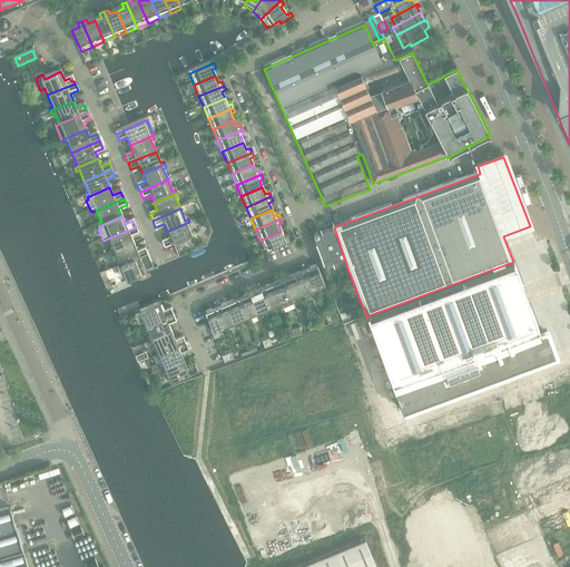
[(169,238),(161,242),(165,250),(193,237),(187,226),(190,225),(189,222),(166,232),(169,238)]
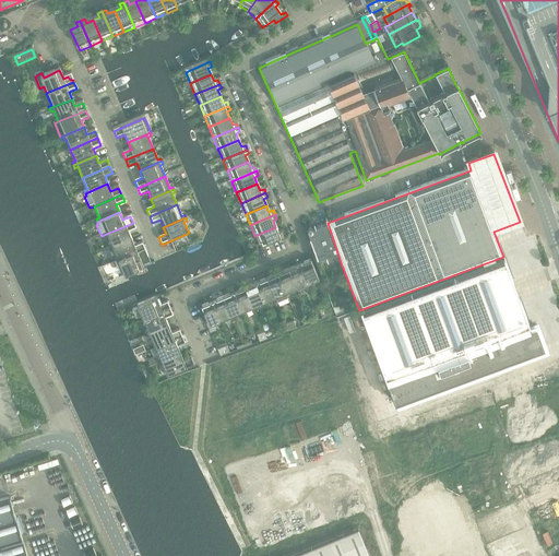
[(307,233),(307,234),(307,235),(310,240),(309,240),(310,243),(312,249),(317,261),(318,261),(317,259),(324,256),(325,258),(324,258),(325,260),(326,260),(325,259),(339,258),(342,265),(328,223),(326,221),(325,222),(328,225),(316,229),(314,228),(314,229),(316,232),(312,232),(312,231),(311,231),(310,231),(309,231),(308,231),(308,232),(307,233)]
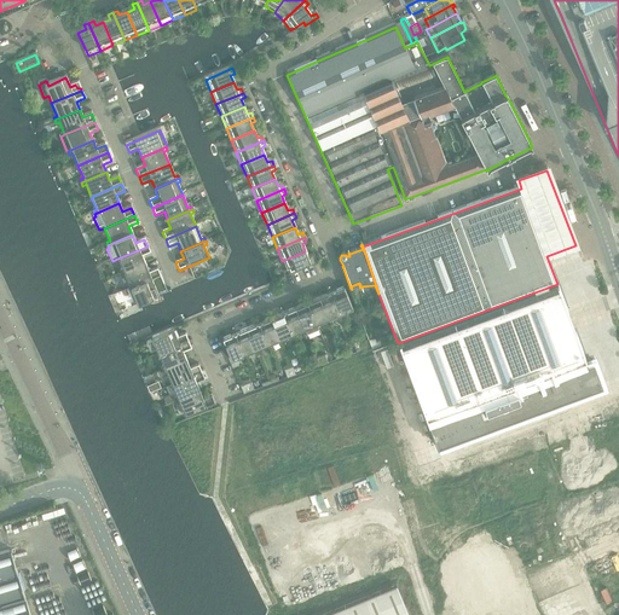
[(148,247),(117,259),(123,272),(120,273),(121,277),(145,266),(142,257),(151,254),(148,247)]
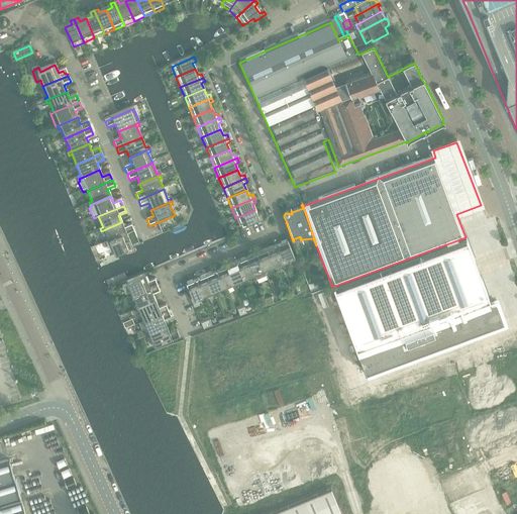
[(254,210),(235,218),(240,228),(246,225),(248,229),(265,222),(261,214),(257,216),(254,210)]
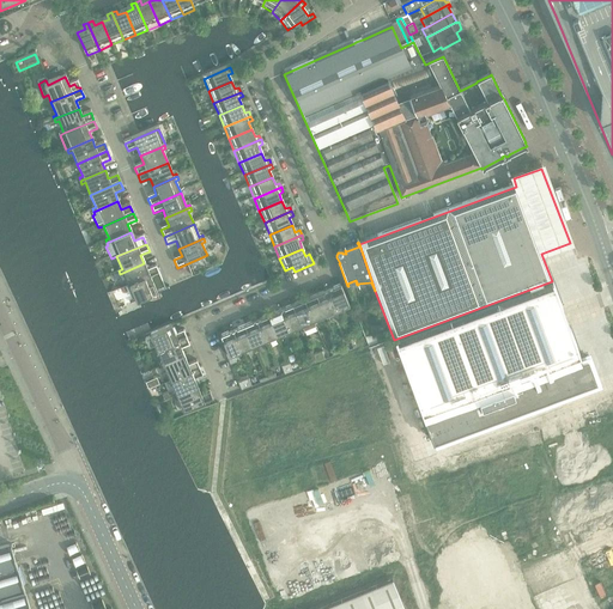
[(144,263),(120,274),(121,276),(125,275),(129,287),(159,275),(156,268),(147,272),(144,263)]
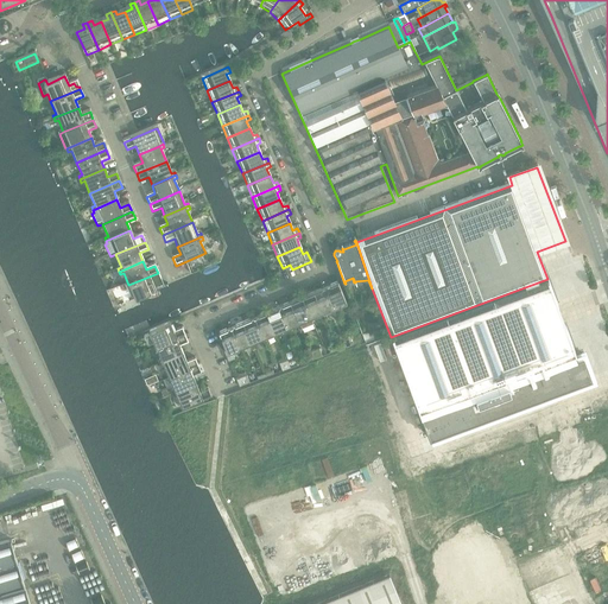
[(158,273),(128,285),(135,302),(162,290),(158,281),(162,280),(158,273)]
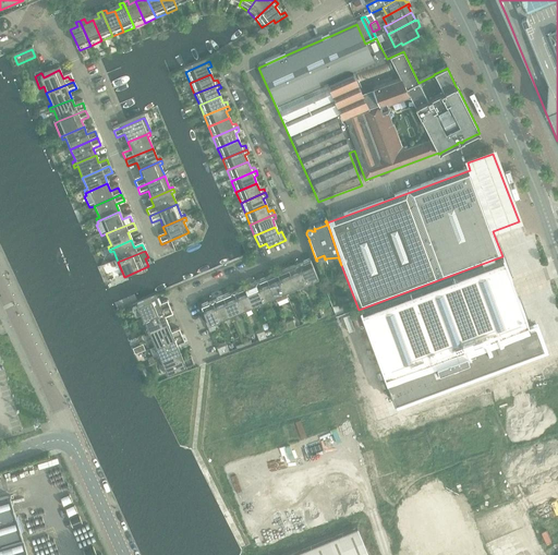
[(502,256),(359,310),(393,405),(542,349),(534,327),(529,329),(502,256)]
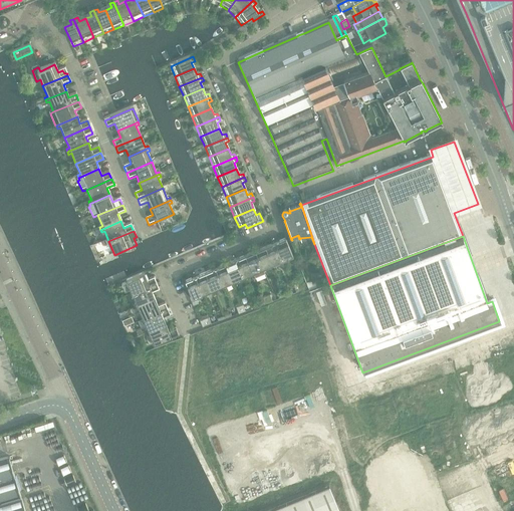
[(285,241),(275,245),(283,264),(293,260),(285,241)]
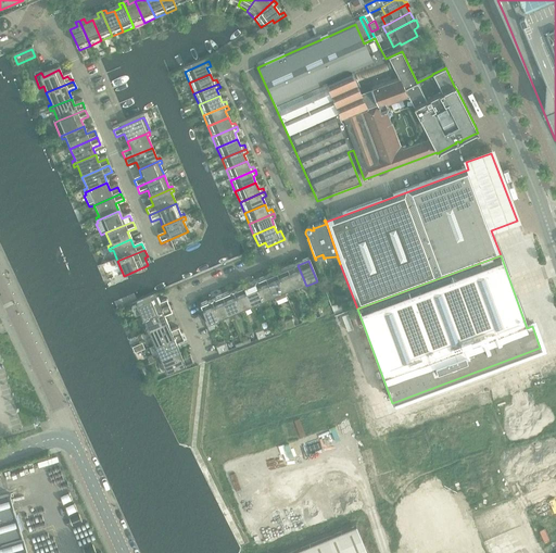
[(298,265),(287,269),(295,290),(306,286),(298,265)]
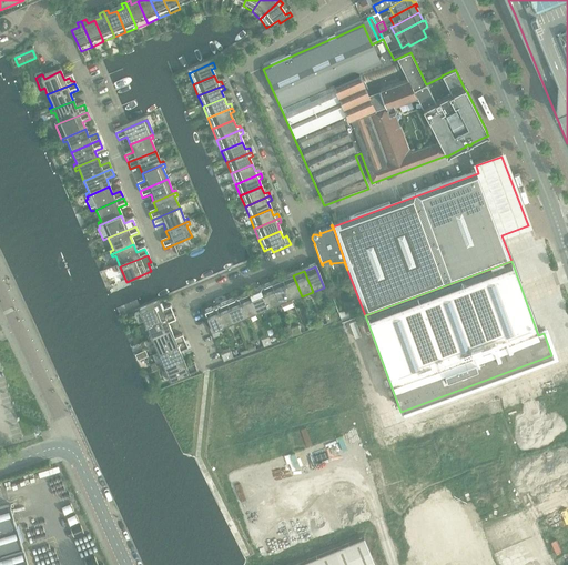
[(293,275),(282,281),(291,302),(302,296),(293,275)]
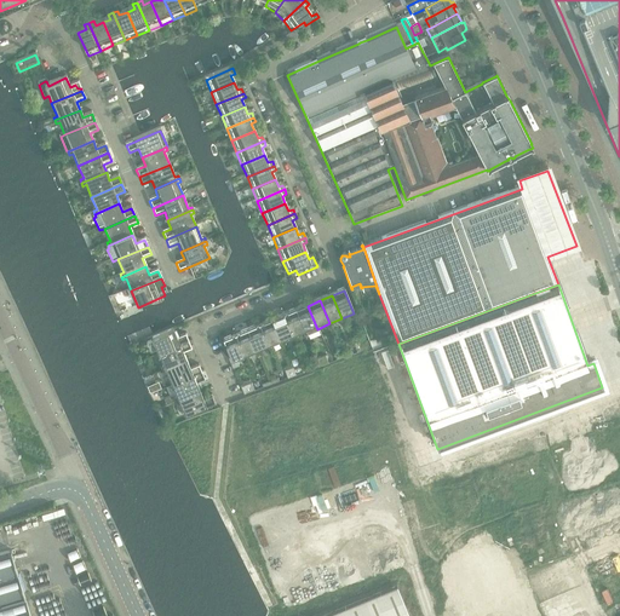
[(308,306),(296,311),(305,334),(308,339),(320,333),(317,329),(308,306)]
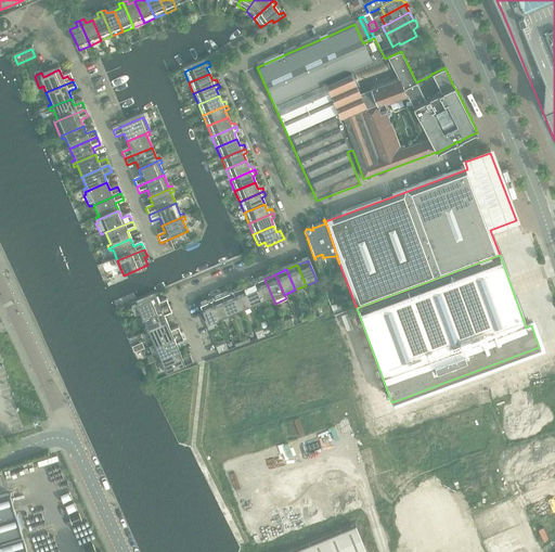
[(265,279),(254,283),(262,304),(273,299),(265,279)]
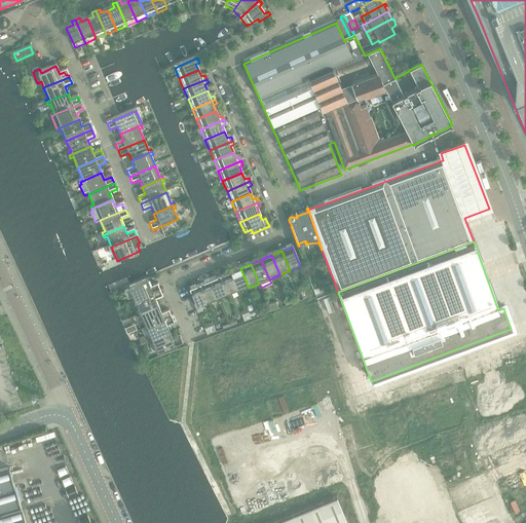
[(240,268),(230,272),(238,292),(249,288),(240,268)]
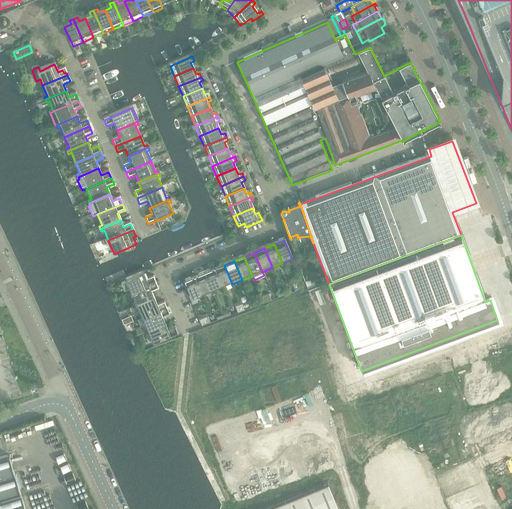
[(224,265),(214,270),(222,289),(232,284),(224,265)]
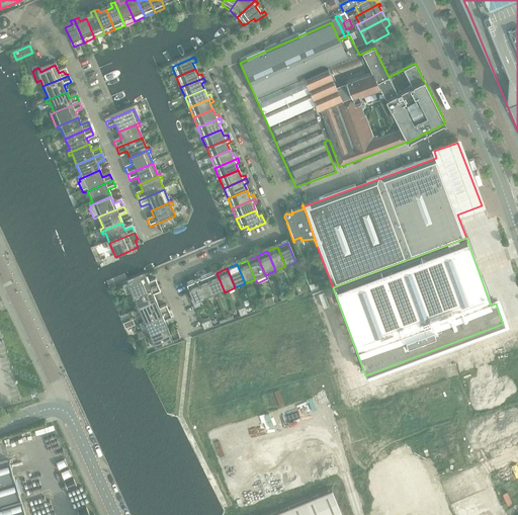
[(217,273),(206,277),(214,296),(225,292),(217,273)]
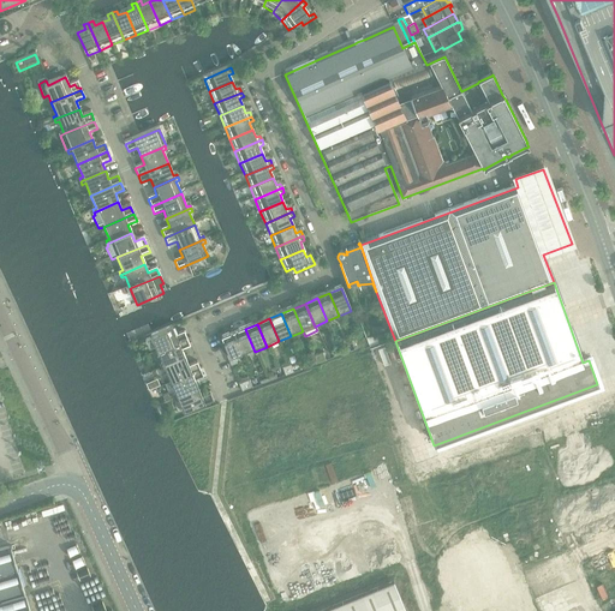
[(172,329),(150,337),(157,353),(187,341),(184,334),(175,337),(172,329)]
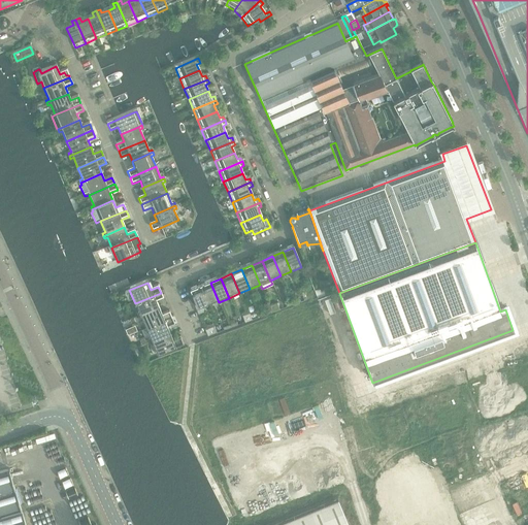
[(210,283),(200,287),(208,306),(219,302),(210,283)]
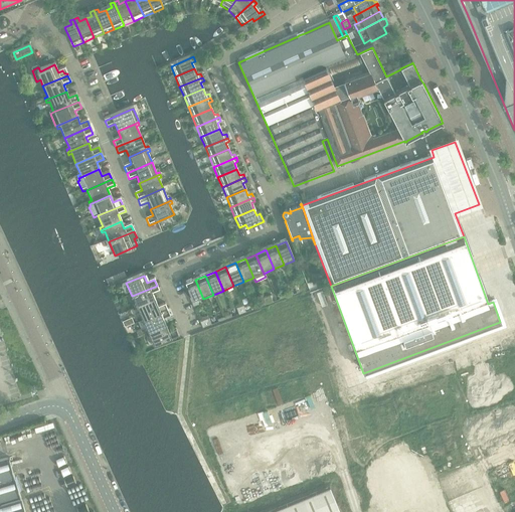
[(195,280),(185,284),(191,299),(190,300),(193,309),(198,307),(196,302),(203,299),(195,280)]
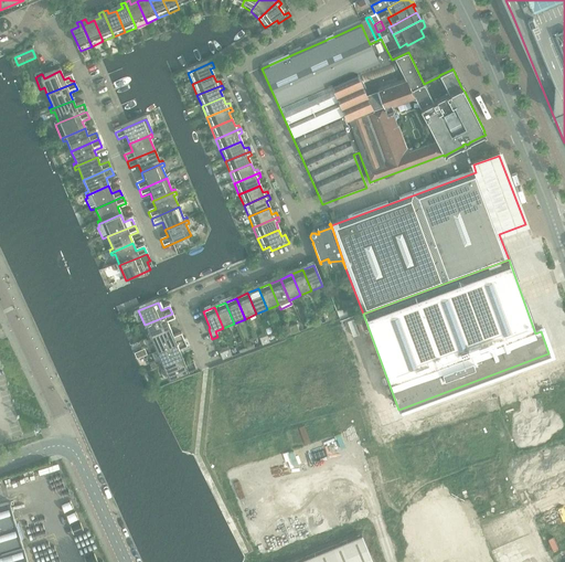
[(324,310),(320,311),(322,316),(326,325),(337,320),(336,317),(329,320),(327,315),(324,310)]
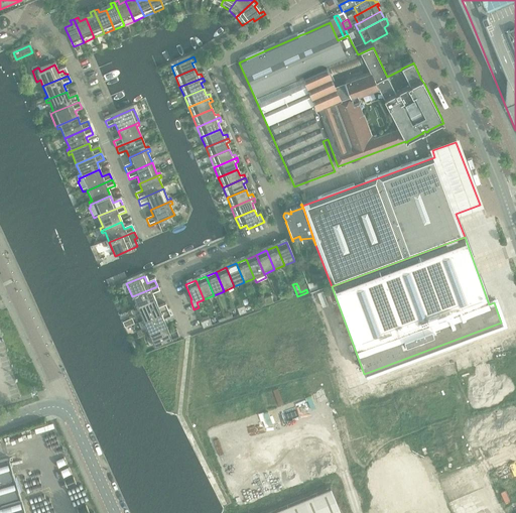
[(312,285),(307,286),(310,294),(321,290),(319,285),(313,287),(312,285)]
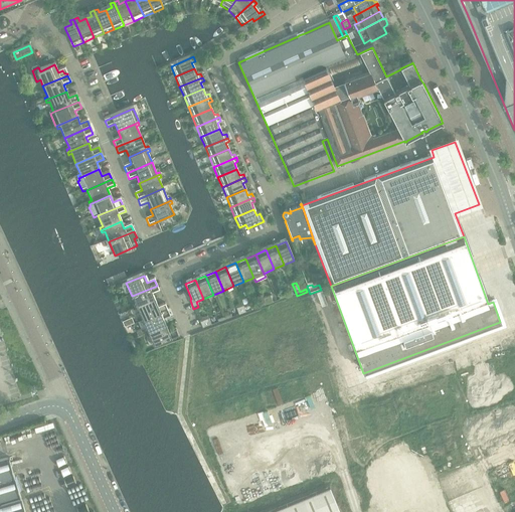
[(136,307),(134,308),(135,310),(155,302),(152,295),(159,292),(157,286),(132,296),(136,307)]
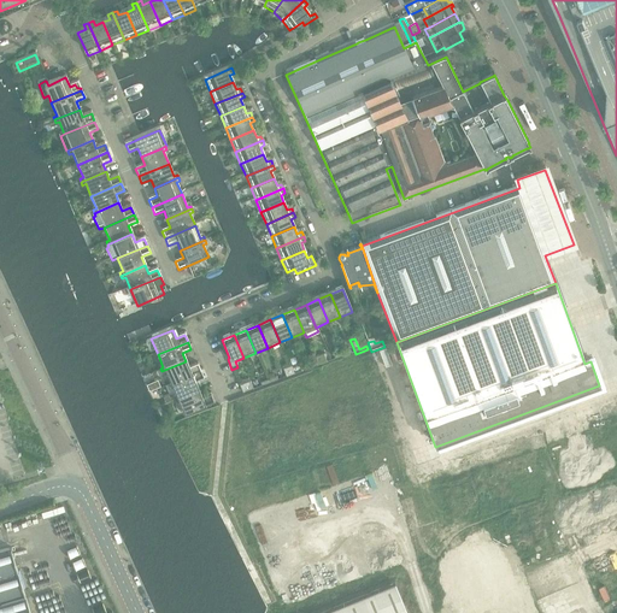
[(186,361),(162,371),(163,375),(166,373),(171,385),(201,373),(198,366),(189,370),(186,361)]
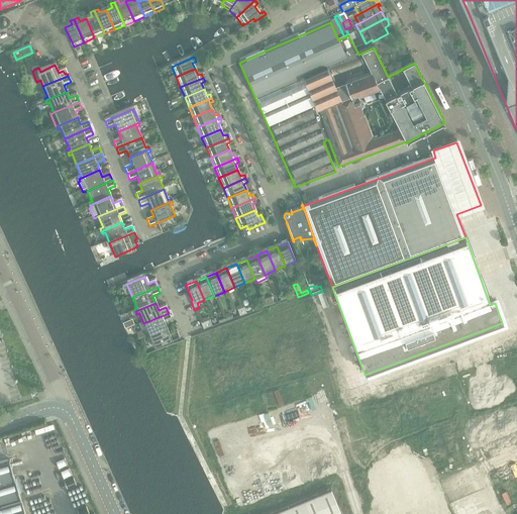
[(244,309),(246,316),(253,313),(250,307),(244,309)]
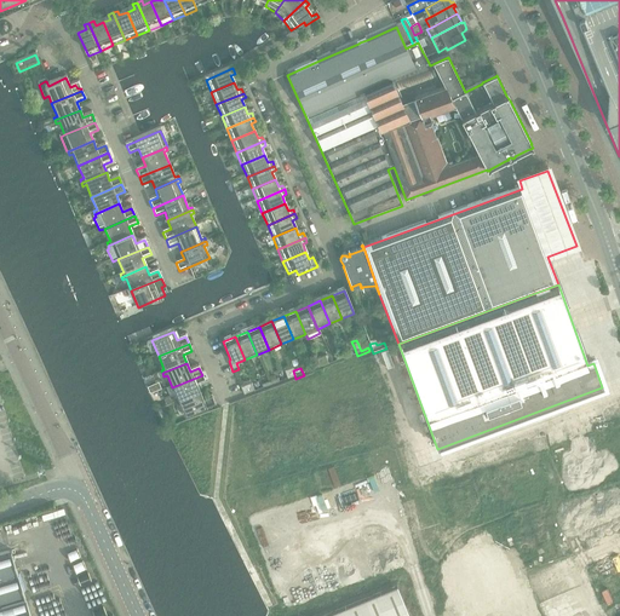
[(293,370),(285,374),(287,381),(296,379),(293,370)]
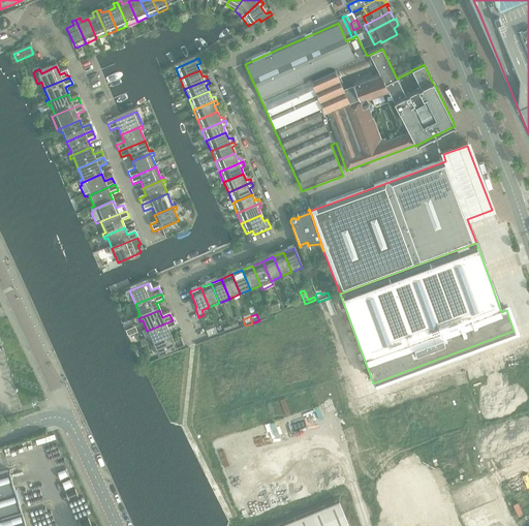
[(173,320),(147,331),(151,341),(149,343),(150,345),(170,337),(167,330),(175,327),(173,320)]
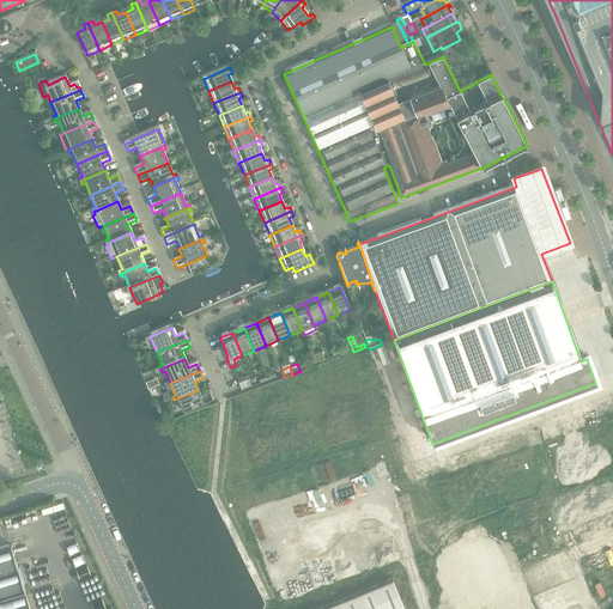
[(249,382),(238,385),(241,394),(252,390),(249,382)]
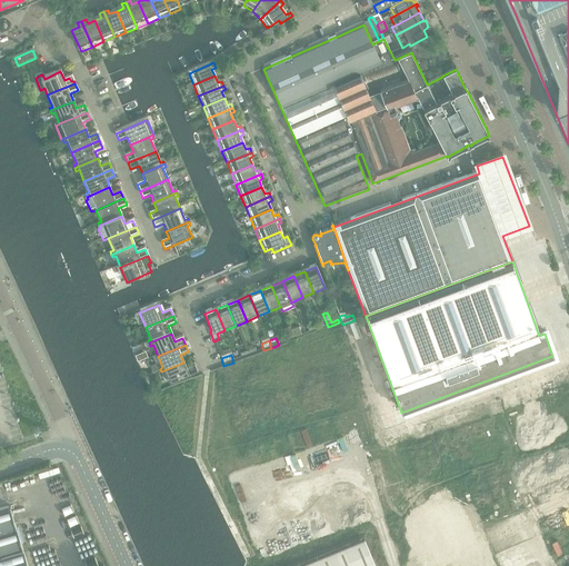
[(183,363),(161,371),(162,375),(166,374),(170,385),(198,374),(195,366),(187,369),(183,363)]
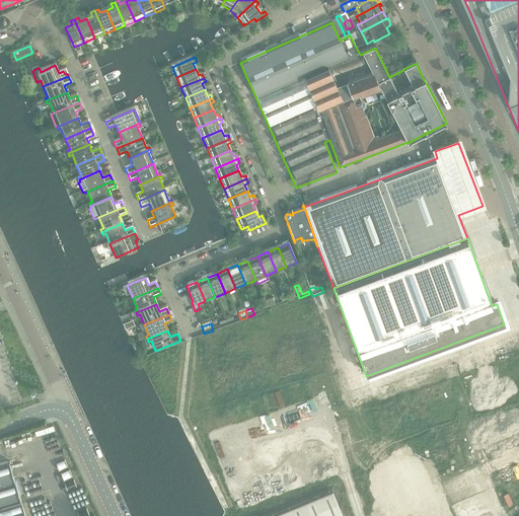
[(24,515),(9,463),(0,465),(0,515),(24,515)]
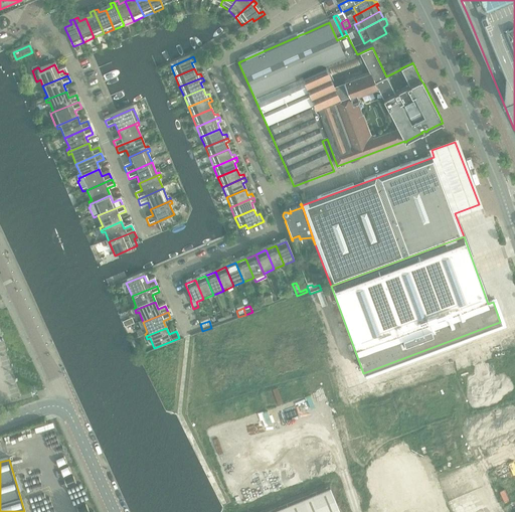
[(339,511),(330,489),(277,511),(339,511)]
